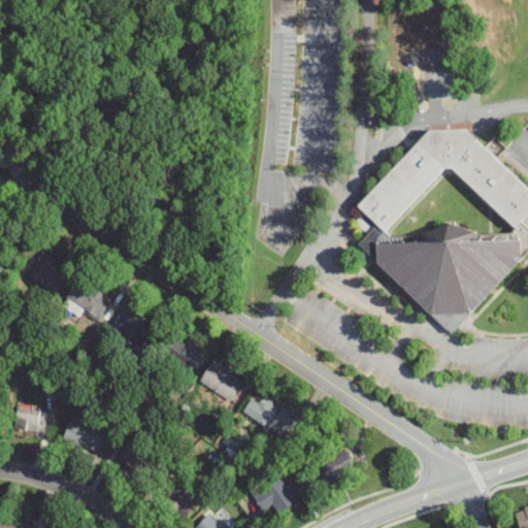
[(527,195),(442,113),(355,205),(373,224),(371,227),(361,217),(356,222),(367,232),(356,244),(450,333),(527,251),(527,195)]
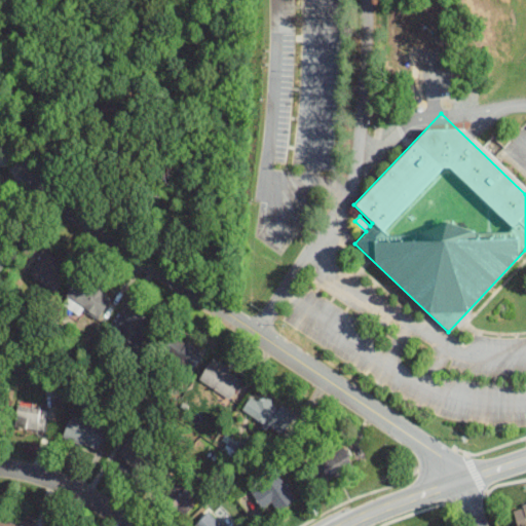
[(28,275),(55,293),(71,269),(43,251),(28,275)]
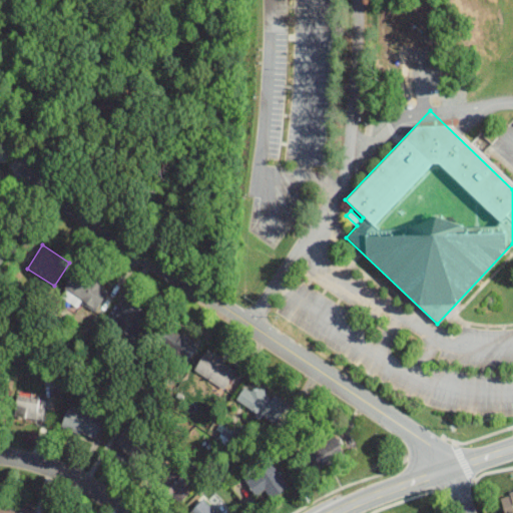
[(0,248),(0,265),(8,257),(0,248)]
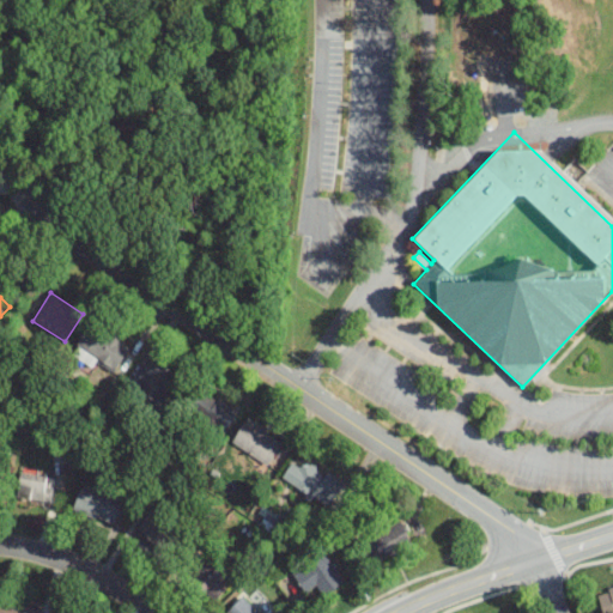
[(116,371),(129,346),(90,323),(73,354),(92,366),(96,359),(116,371)]
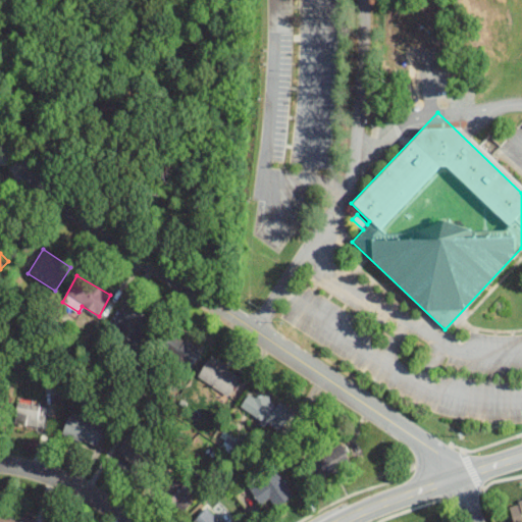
[(119,342),(128,350),(137,340),(141,344),(154,326),(128,306),(114,323),(126,333),(119,342)]
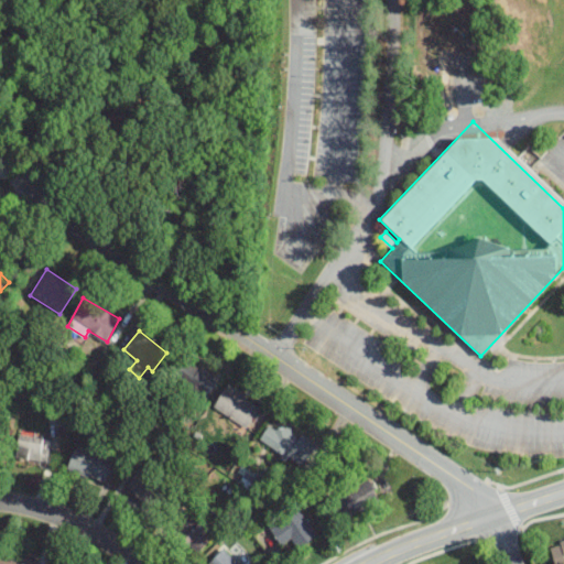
[(215,376),(184,358),(173,378),(204,394),(215,376)]
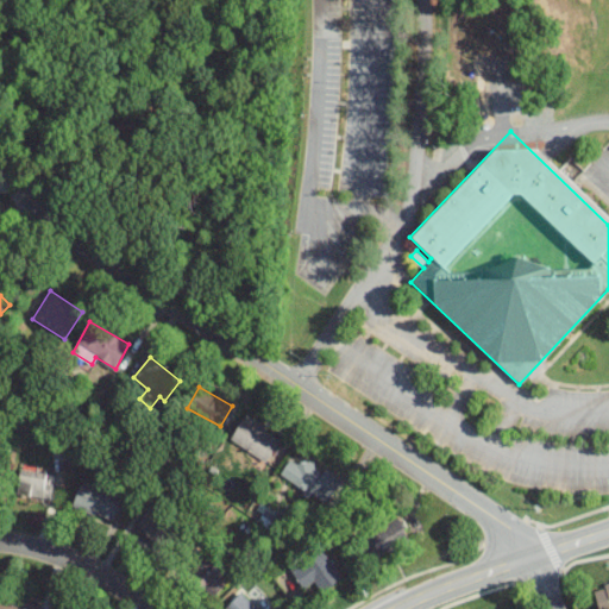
[(267,463),(281,440),(245,416),(230,439),(267,463)]
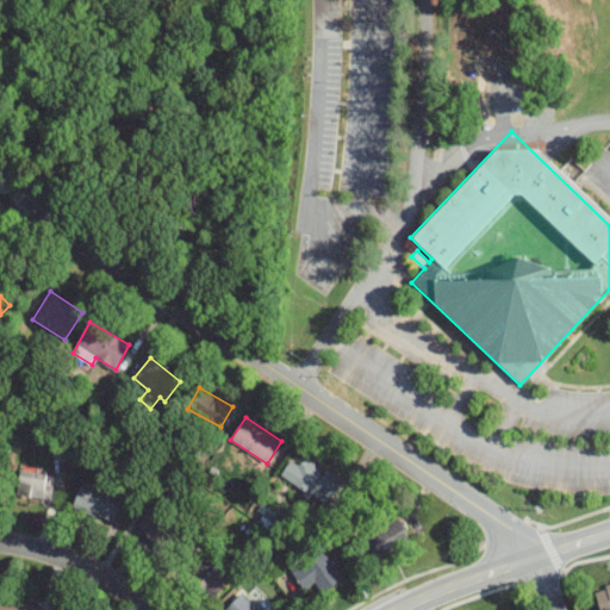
[(340,485),(296,454),(281,475),(324,506),(340,485)]
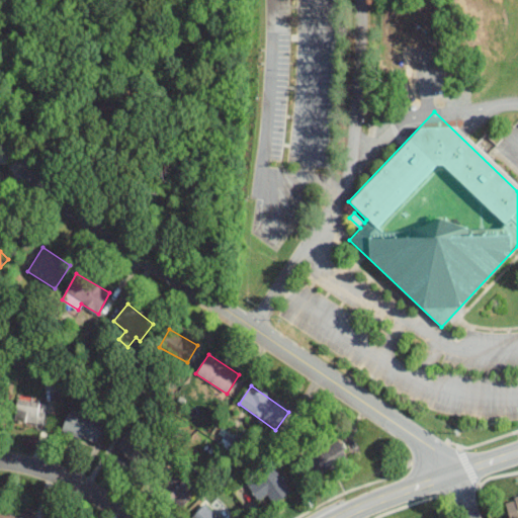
[(13,420),(44,426),(48,405),(17,399),(13,420)]
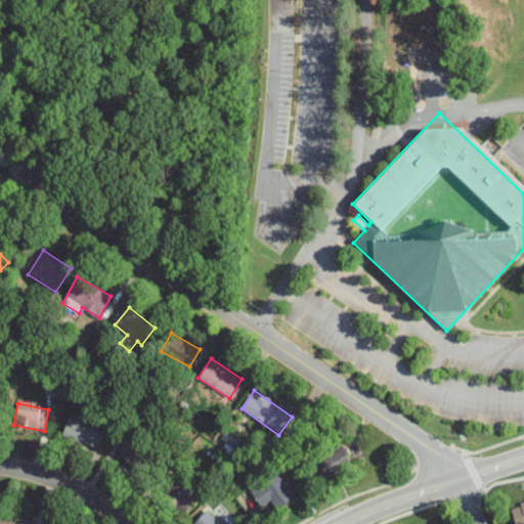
[(104,428),(71,415),(61,435),(96,449),(104,428)]
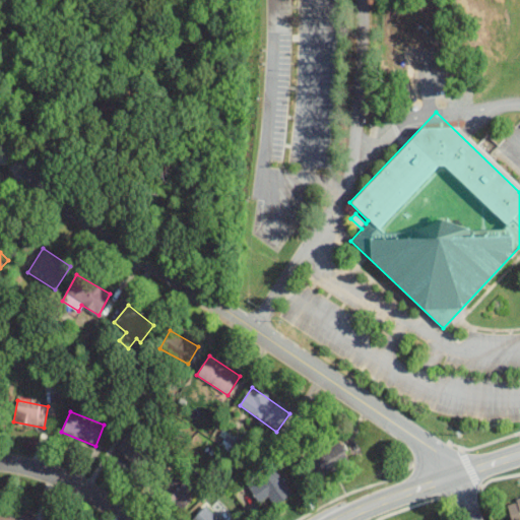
[(117,455),(143,467),(153,446),(127,434),(117,455)]
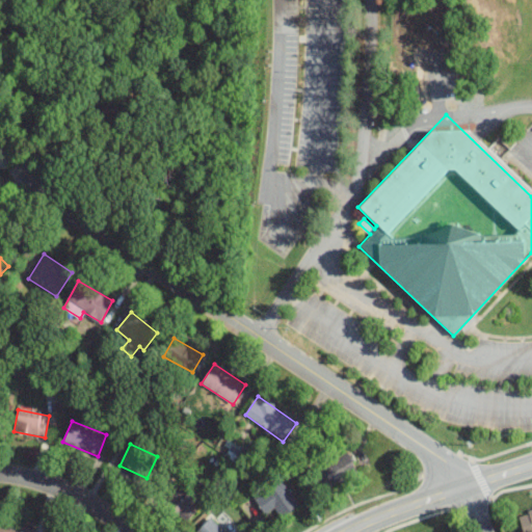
[(357,475),(350,453),(315,464),(321,486),(357,475)]
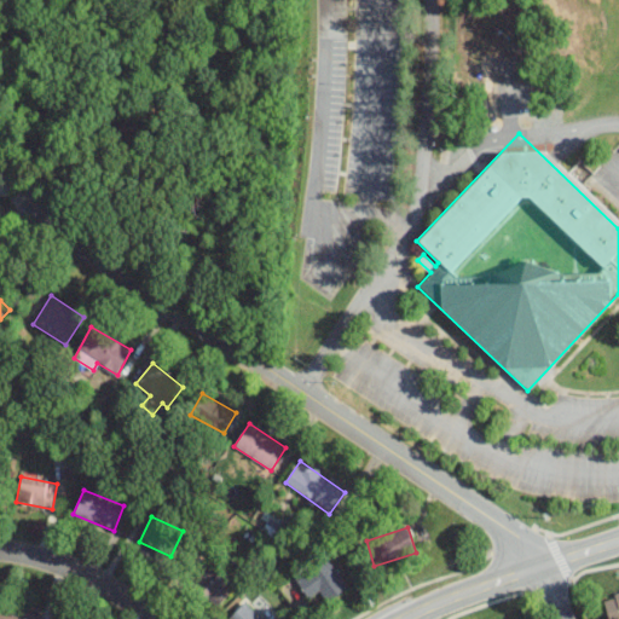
[(298,582),(316,608),(346,588),(328,560),(298,582)]
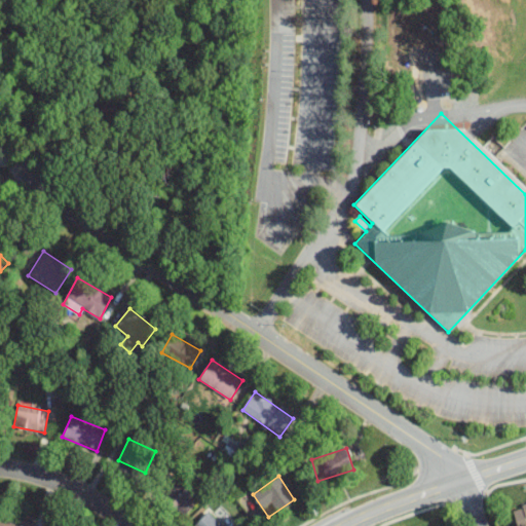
[(158,493),(183,517),(198,500),(174,477),(158,493)]
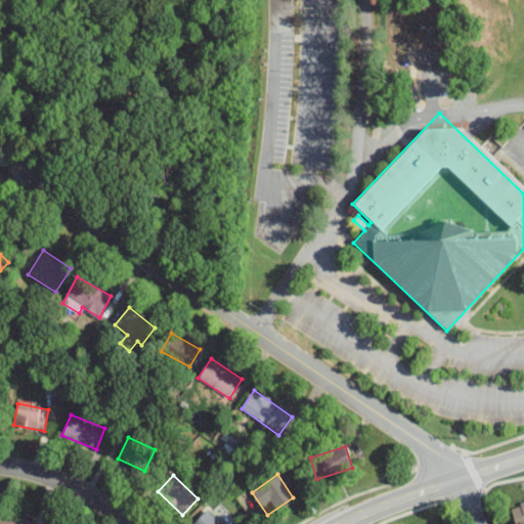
[(523,523),(523,501),(513,504),(515,523),(523,523)]
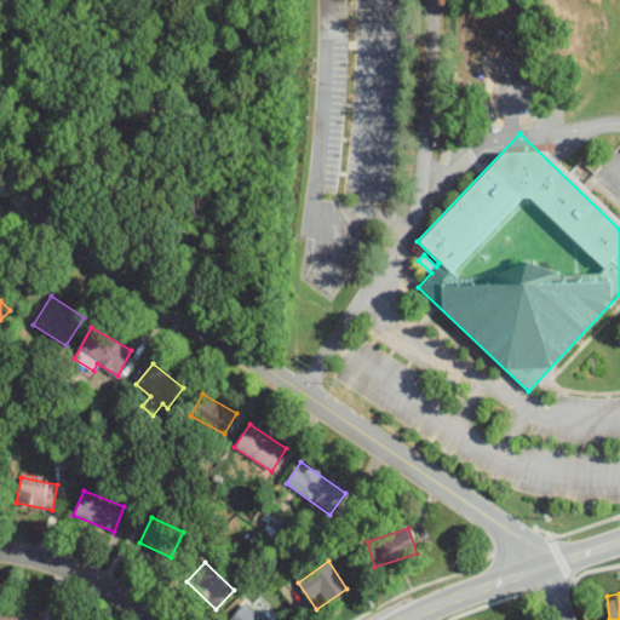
[(260,619),(246,604),(229,619),(260,619)]
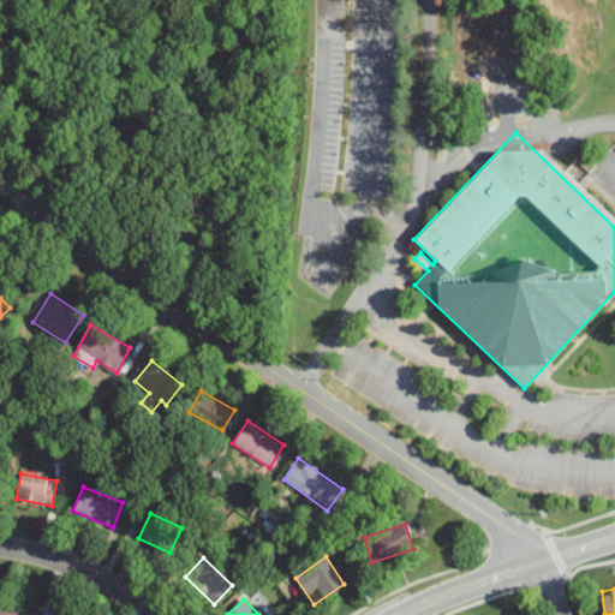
[(41,614),(42,611),(0,602),(0,614),(41,614)]
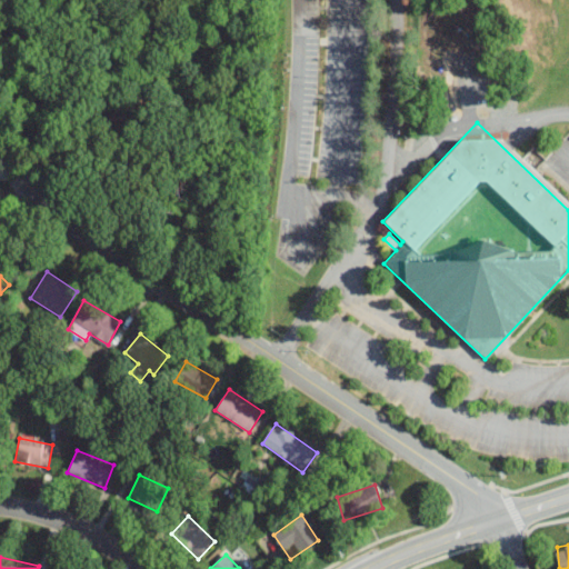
All buildings are outlined.
